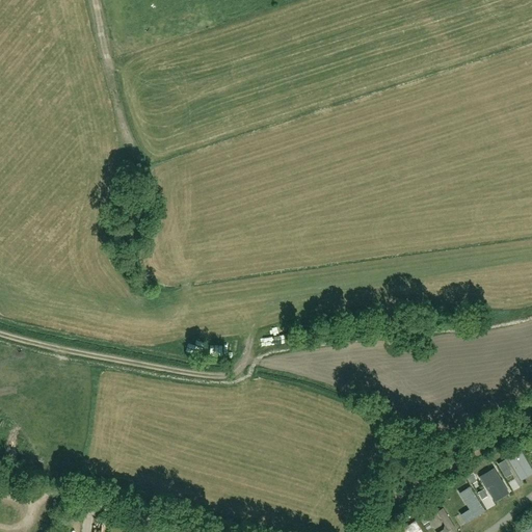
[(506,457),(520,480),(531,472),(531,466),(522,448),(506,457)]
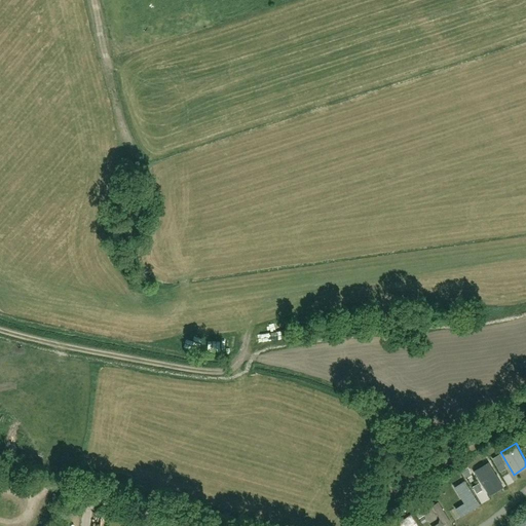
[(498,456),(492,460),(499,474),(505,470),(498,456)]
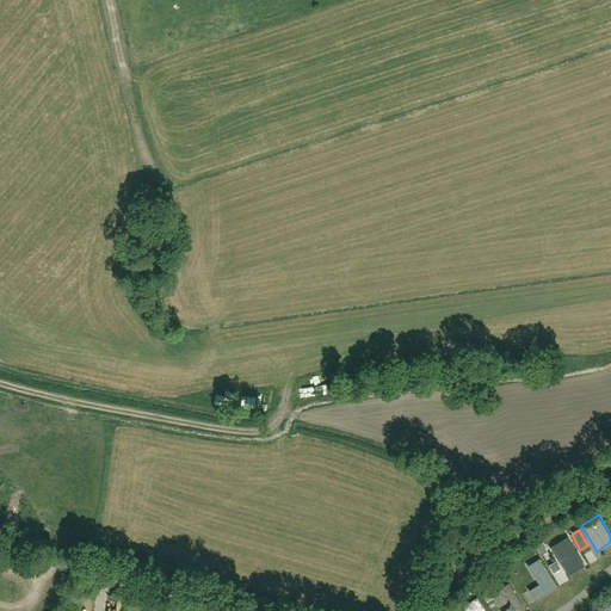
[(550,547),(568,576),(585,566),(567,537),(550,547)]
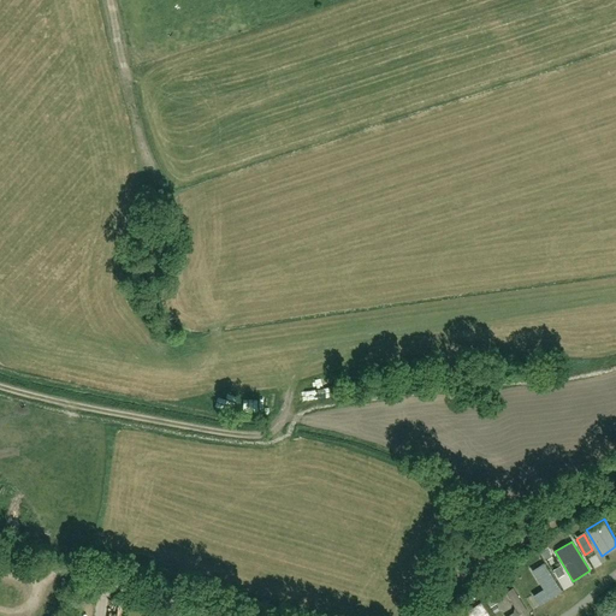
[(550,555),(544,558),(552,573),(558,569),(550,555)]
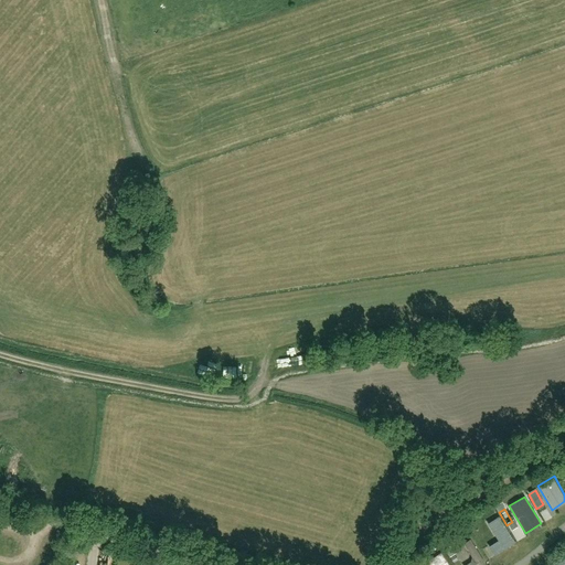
[(488,523),(498,540),(503,550),(514,543),(499,516),(488,523)]
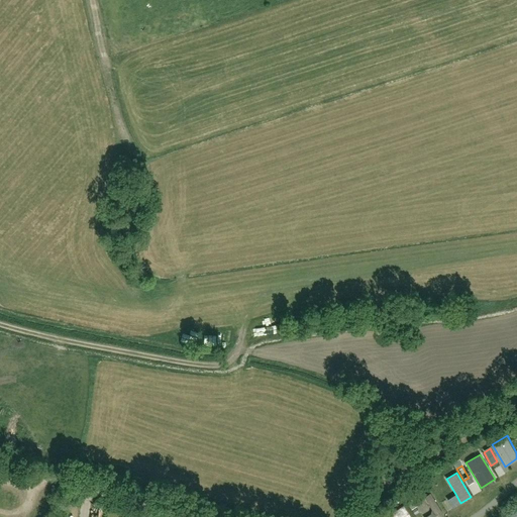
[(431,514),(425,516),(438,516),(443,514),(430,493),(424,497),(432,509),(431,514)]
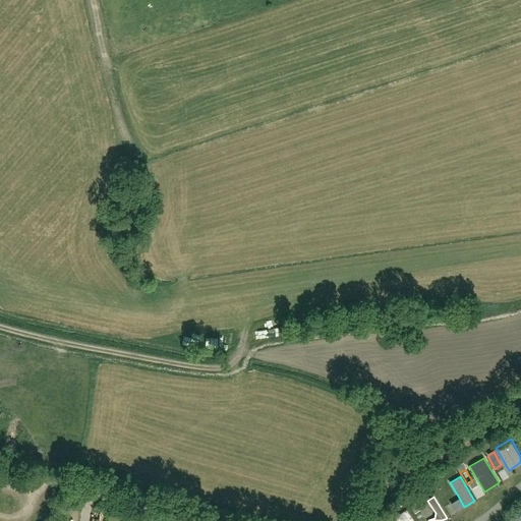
[(386,520),(416,520),(407,507),(386,520)]
